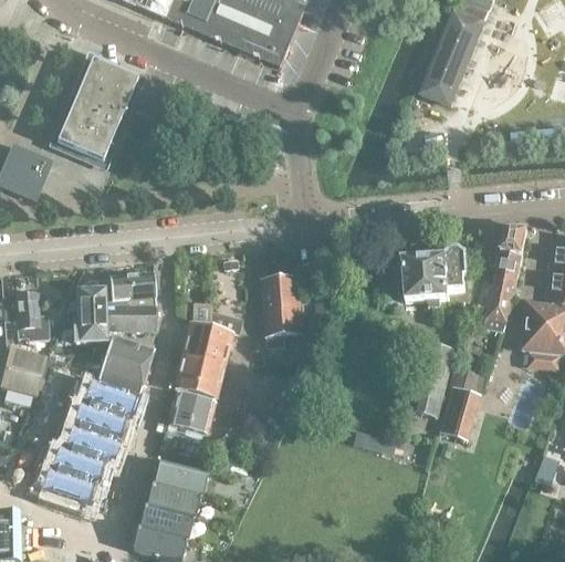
[(123,0),(165,18),(173,0),(123,0)]
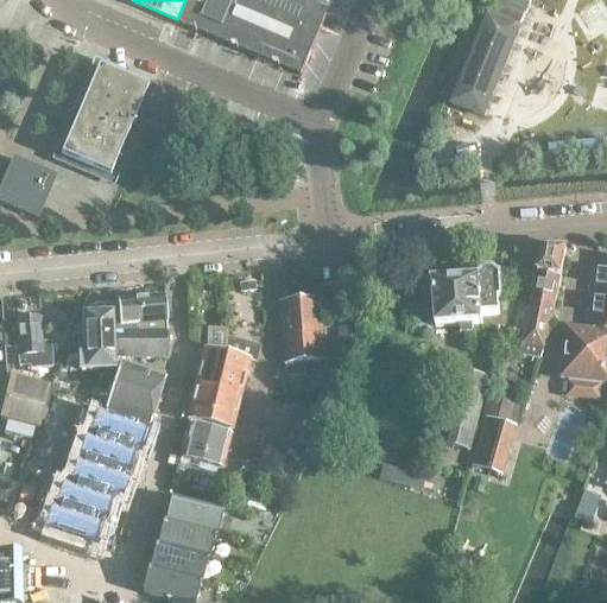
[(195,26),(206,0),(185,0),(177,19),(191,25),(195,26)]
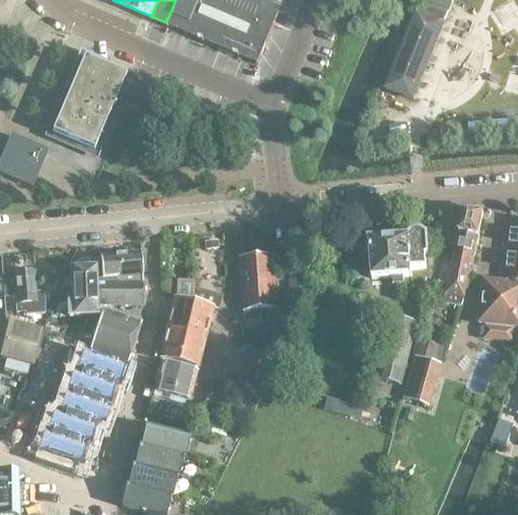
[(175,0),(166,22),(182,29),(259,62),(271,33),(276,21),(283,6),(269,0),(175,0)]
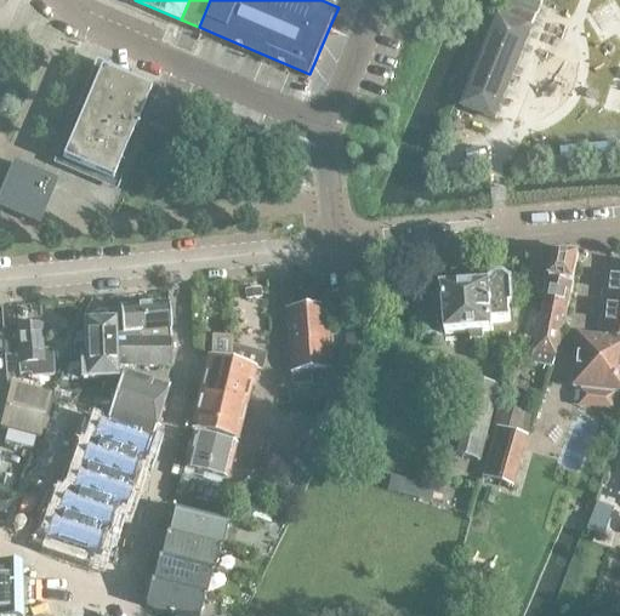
[(495,115),(538,11),(510,0),(506,0),(464,103),(495,115)]
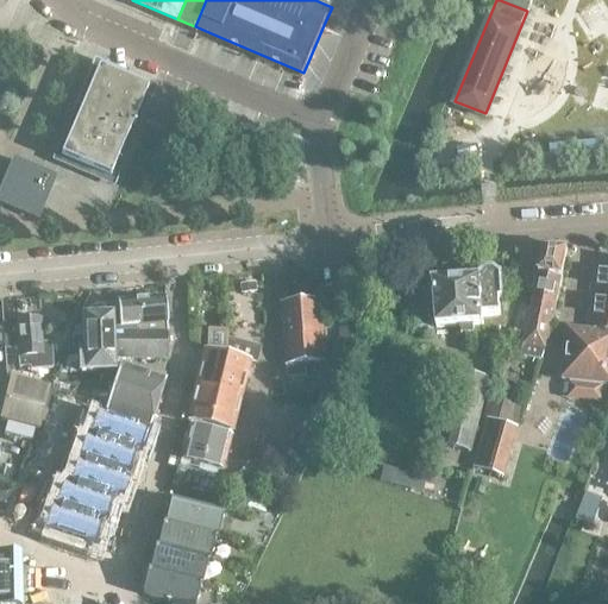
[(527,11),(532,0),(500,0),(527,11)]
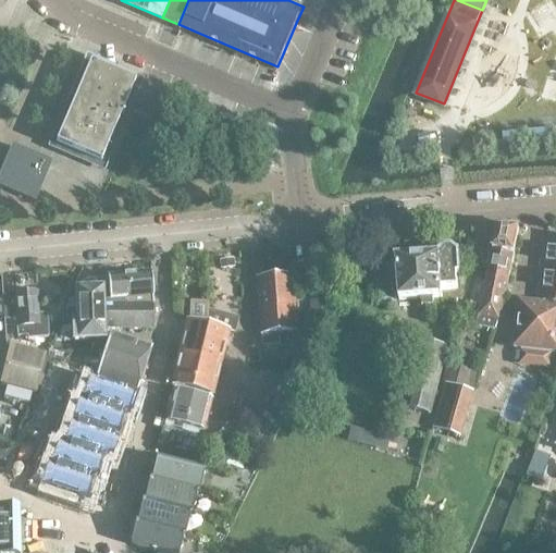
[(101,159),(135,80),(91,60),(57,140),(101,159)]
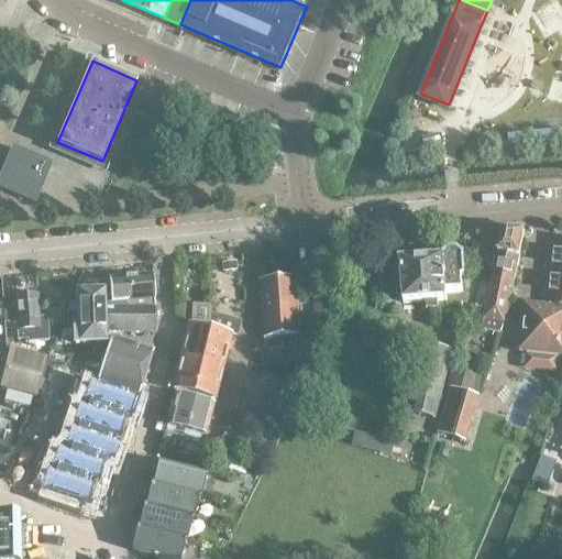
[(561,125),(511,127),(511,138),(561,135),(561,125)]
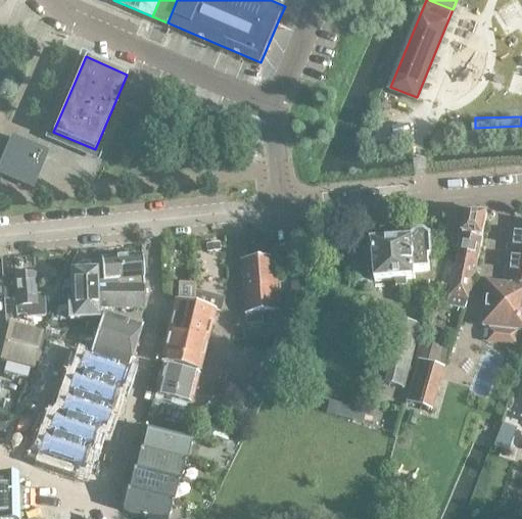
[(395,136),(407,133),(404,122),(392,125),(395,136)]
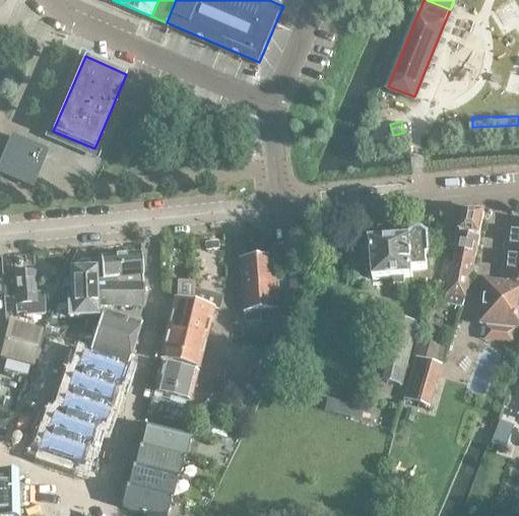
[(31,182),(46,149),(13,136),(6,154),(3,153),(0,160),(0,162),(3,164),(0,169),(31,182)]
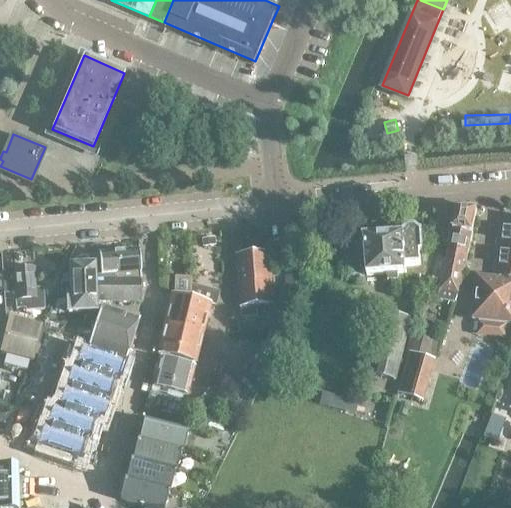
[(473,230),(478,207),(459,207),(454,226),(473,230)]
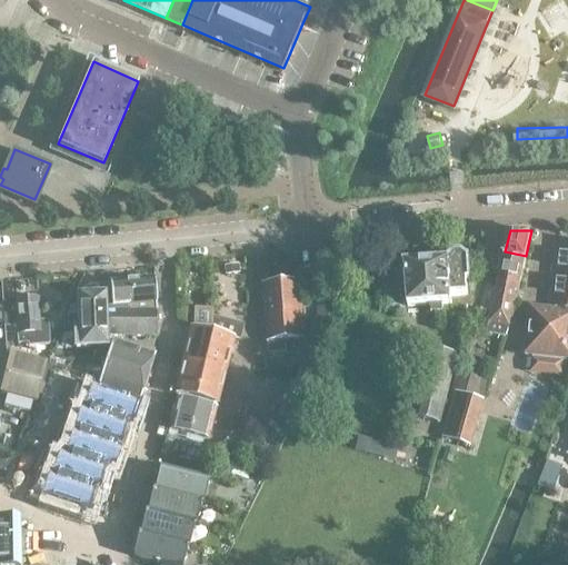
[(567,240),(557,239),(550,305),(531,303),(527,352),(567,356),(567,240)]
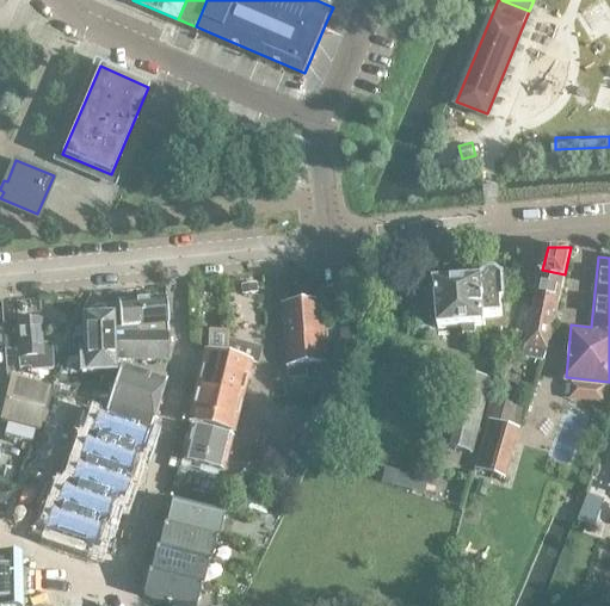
[(504,314),(503,298),(506,298),(505,276),(504,276),(497,270),(490,271),(484,277),(436,280),(436,282),(425,284),(418,308),(438,313),(439,326),(463,323),(464,333),(478,332),(476,323),(486,322),(486,314),(504,314)]
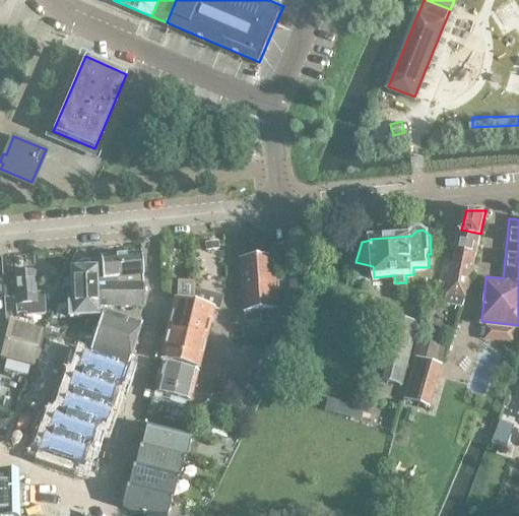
[(466,296),(480,234),(461,230),(448,292),(466,296)]
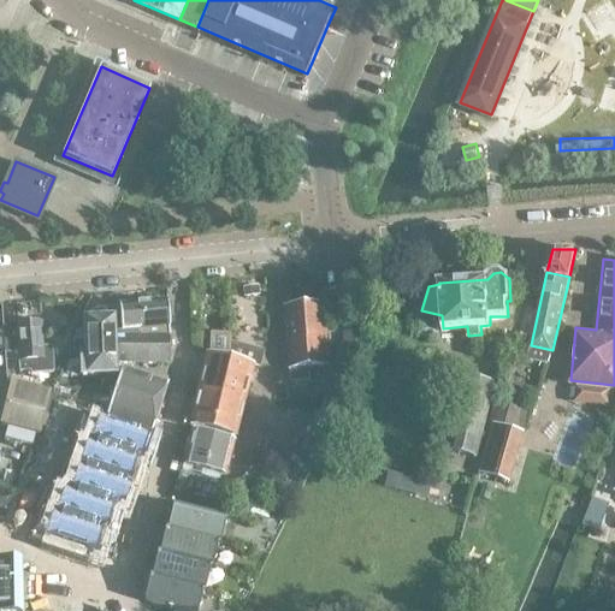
[(112,306),(113,318),(113,332),(170,333),(170,324),(167,298),(146,301),(119,303),(119,306),(112,306)]
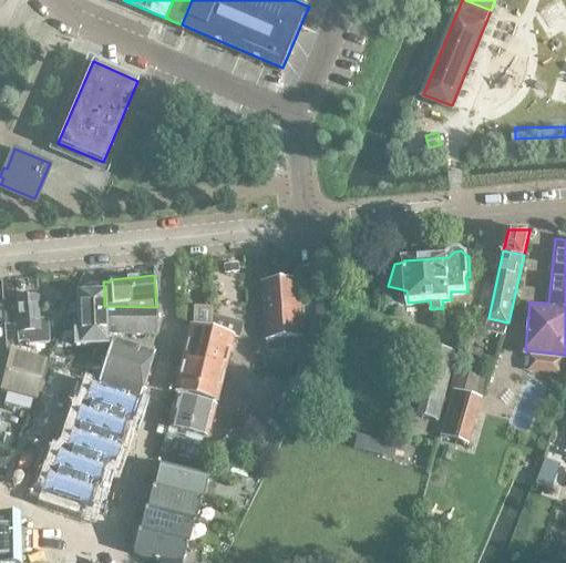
[(300,278),(263,280),(267,337),(268,337),(269,349),(286,348),(286,336),(294,336),(305,335),(300,278)]
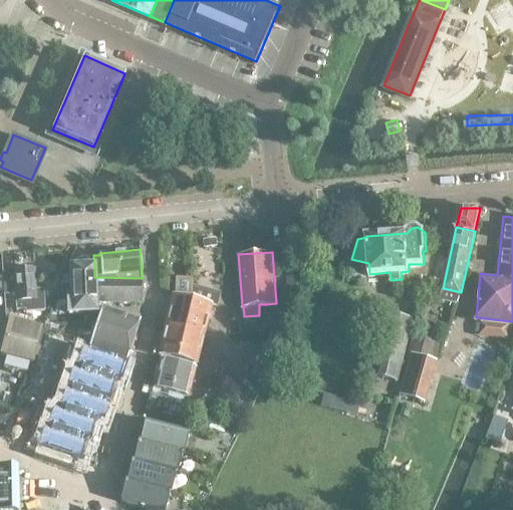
[(72,294),(67,294),(68,300),(68,310),(95,309),(95,306),(95,300),(94,277),(94,265),(71,265),(72,294)]
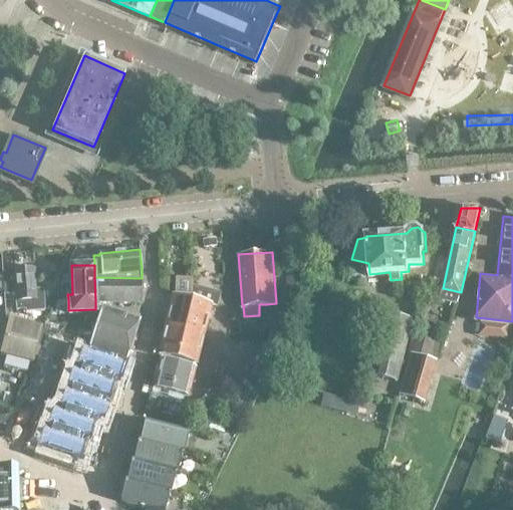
[(37,297),(36,287),(34,267),(14,269),(16,289),(17,307),(25,306),(25,298),(28,298),(37,297)]
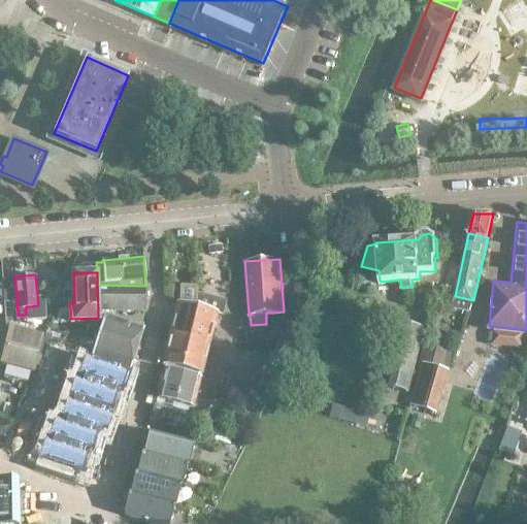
[(17,297),(14,276),(3,277),(5,298),(17,297)]
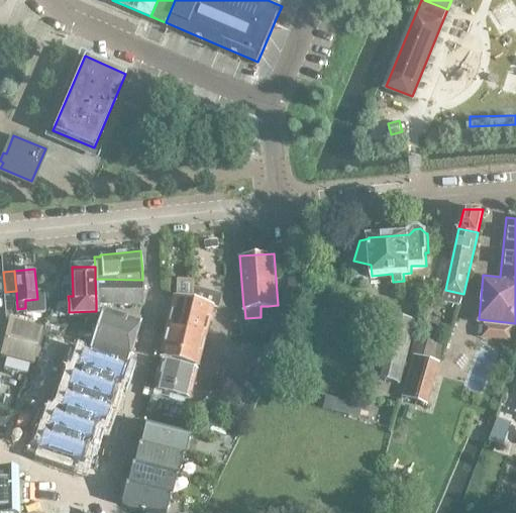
[(283,275),(284,293),(304,292),(303,274),(283,275)]
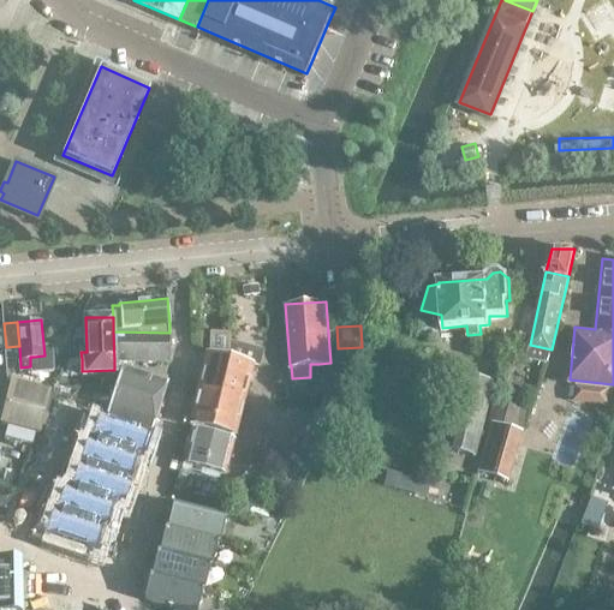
[(207,351),(197,386),(221,392),(230,357),(228,356),(230,330),(210,330),(209,352),(207,351)]
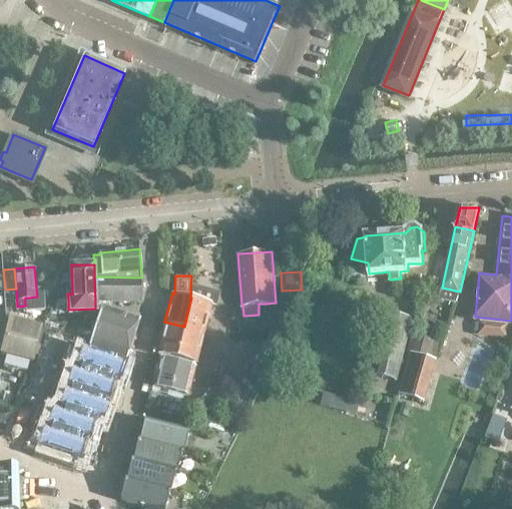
[(141,278),(94,277),(95,300),(141,301),(141,278)]
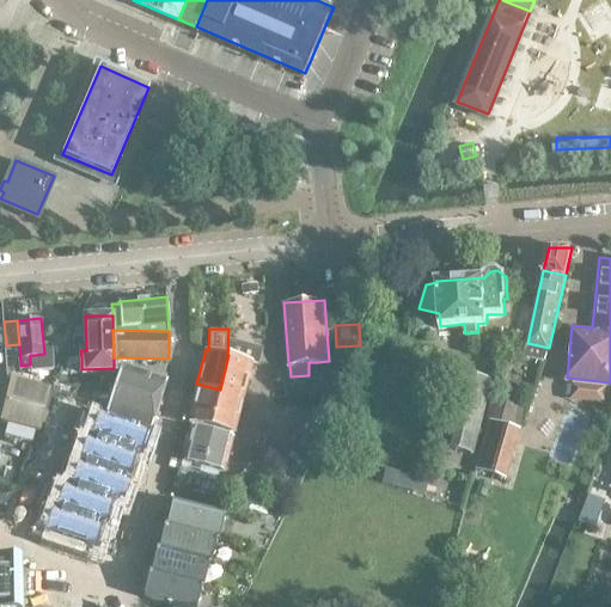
[(228,355),(220,390),(243,396),(250,371),(252,361),(258,362),(263,345),(228,336),(230,355),(228,355)]
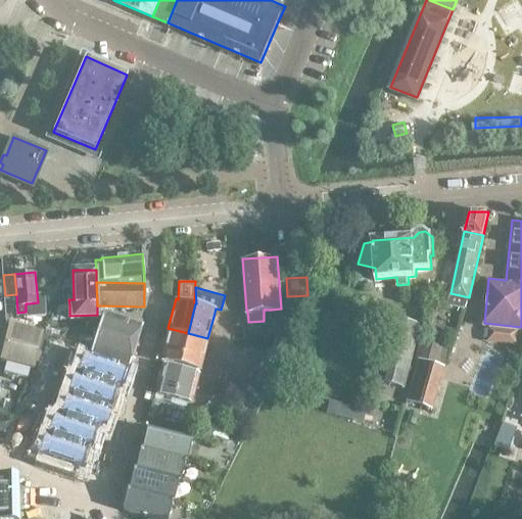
[(46,312),(45,291),(37,292),(38,302),(29,303),(30,314),(46,312)]
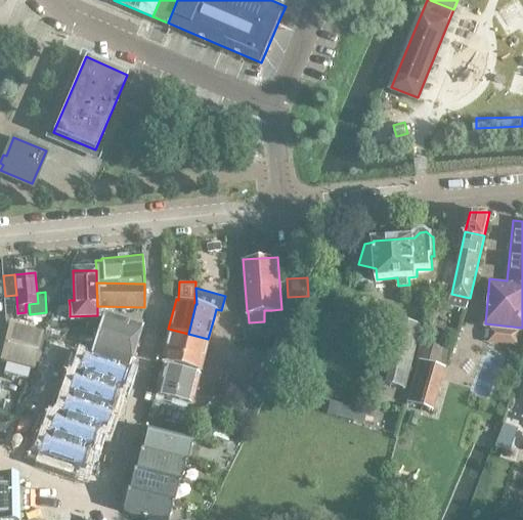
[(130,363),(143,325),(104,312),(96,336),(93,345),(91,351),(130,363)]
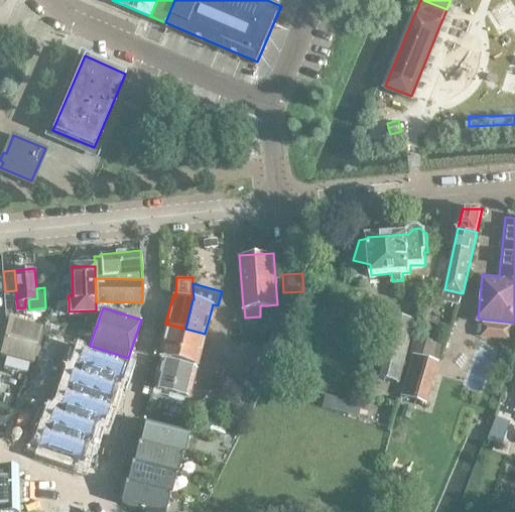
[(399,380),(415,320),(394,314),(379,375),(399,380)]
